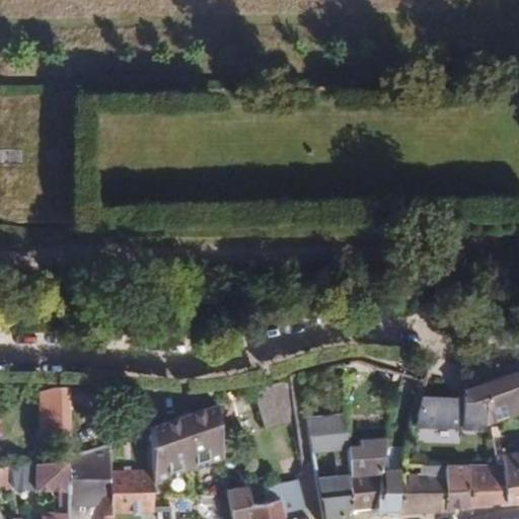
[(457,399),(418,396),(415,411),(412,426),(476,430),(476,426),(516,414),(513,399),(518,398),(518,373),(508,374),(462,391),(457,399)]
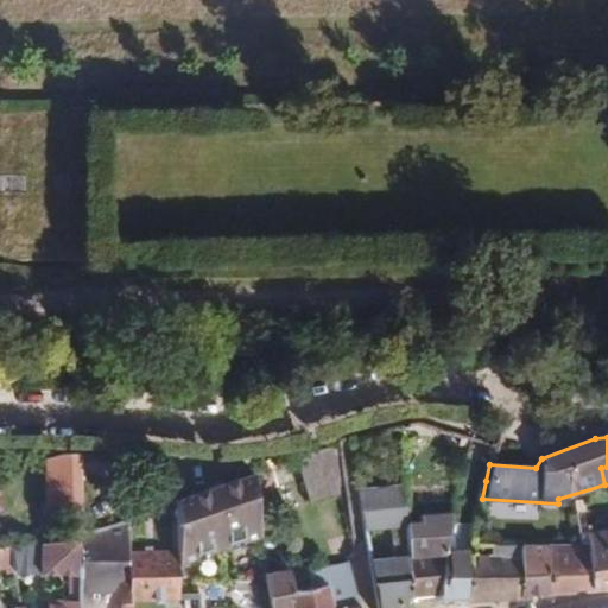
[(334,442),(297,456),(310,504),(341,494),(334,442)]
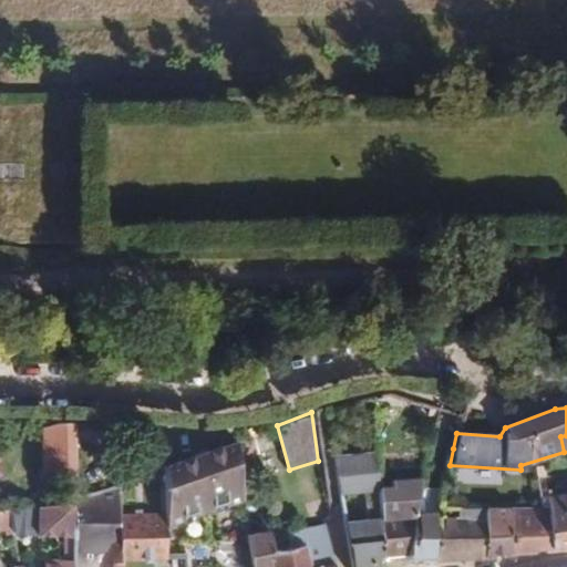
[(55,423),(41,429),(42,474),(75,474),(74,423),(55,423)]
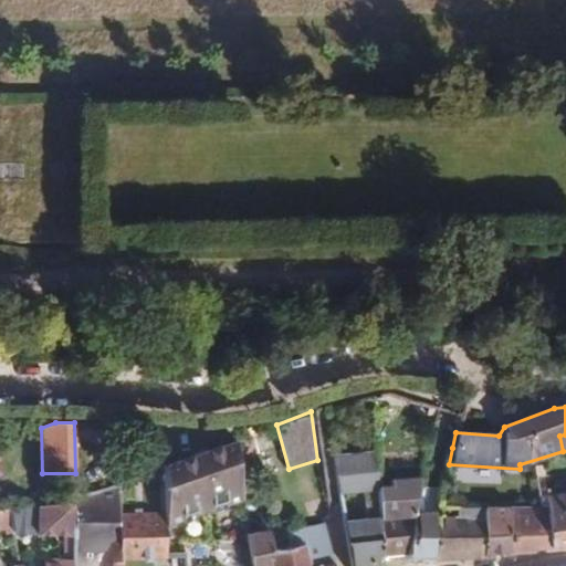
[(237,461),(260,457),(254,433),(236,441),(237,461)]
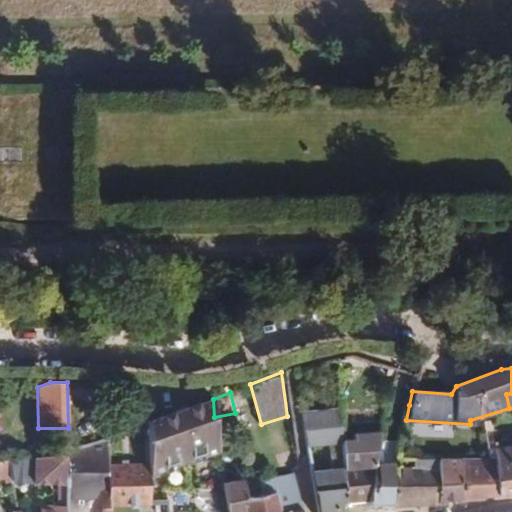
[(218,450),(214,417),(213,399),(149,423),(149,462),(150,464),(150,475),(218,450)]
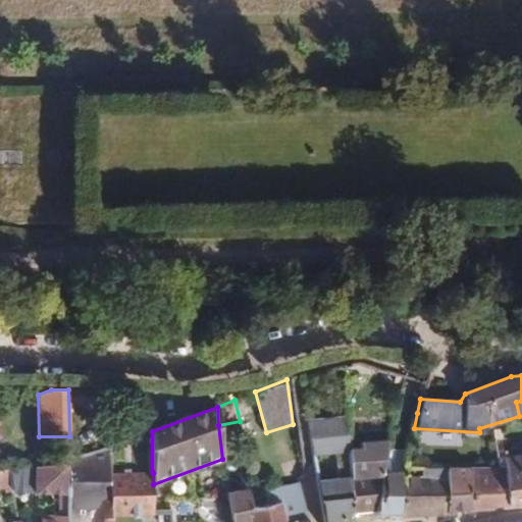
[(312,456),(349,452),(349,450),(347,415),(306,419),(312,456)]
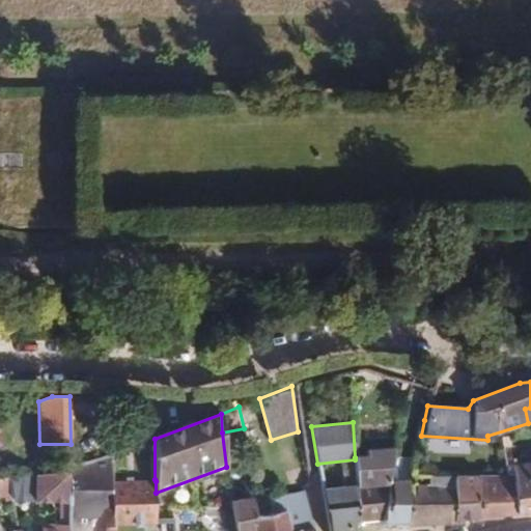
[(355,457),(355,459),(356,484),(357,488),(358,521),(381,519),(388,484),(392,464),(395,448),(367,450),(367,456),(355,457)]
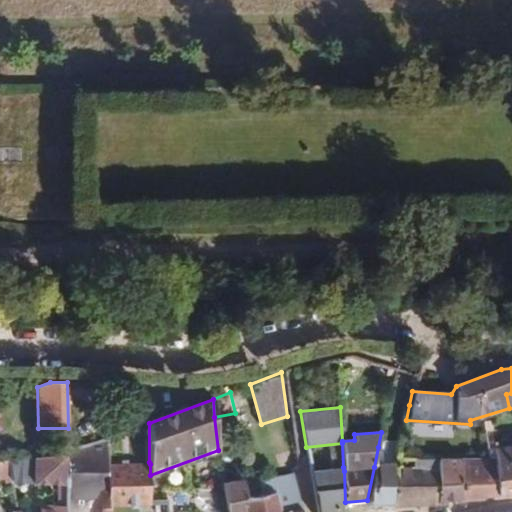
[(66,451),(64,511),(107,511),(108,465),(108,438),(83,446),(66,448),(66,451)]
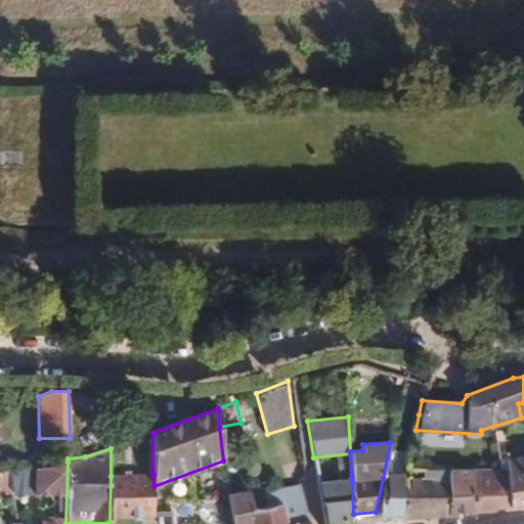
[(523,456),(506,460),(507,469),(511,506),(523,504),(523,456)]
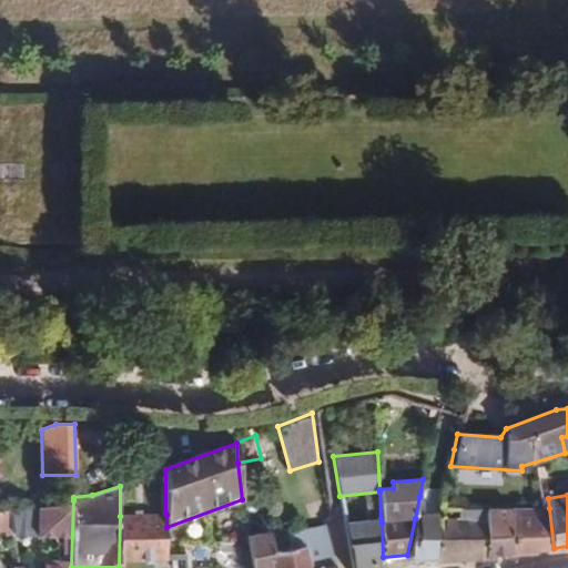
[(443,501),(419,496),(415,518),(440,518),(440,510),(443,501)]
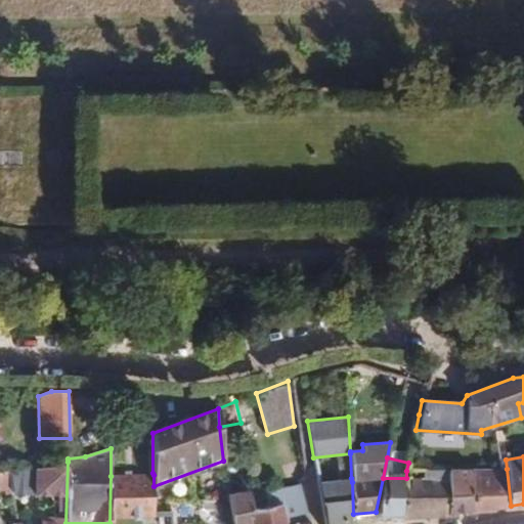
[(11,523),(10,523),(66,523),(68,462),(9,471),(11,488),(11,490),(43,486),(41,523),(13,523),(14,523),(11,523)]
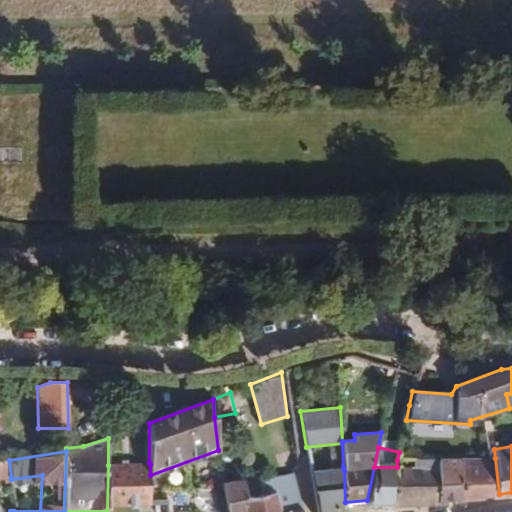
[(495,458),(457,459),(459,499),(499,494),(495,458)]
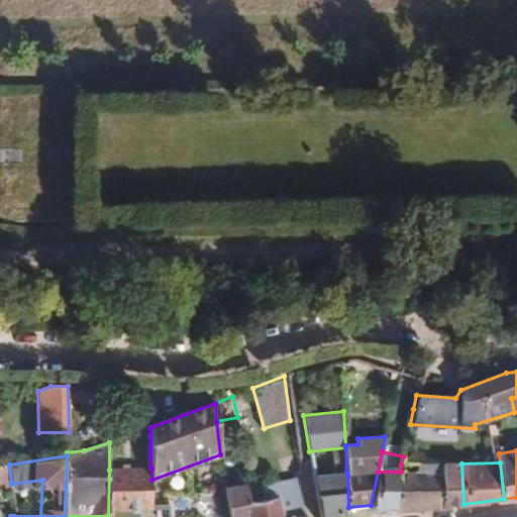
[(439,464),(441,506),(463,504),(461,463),(439,464)]
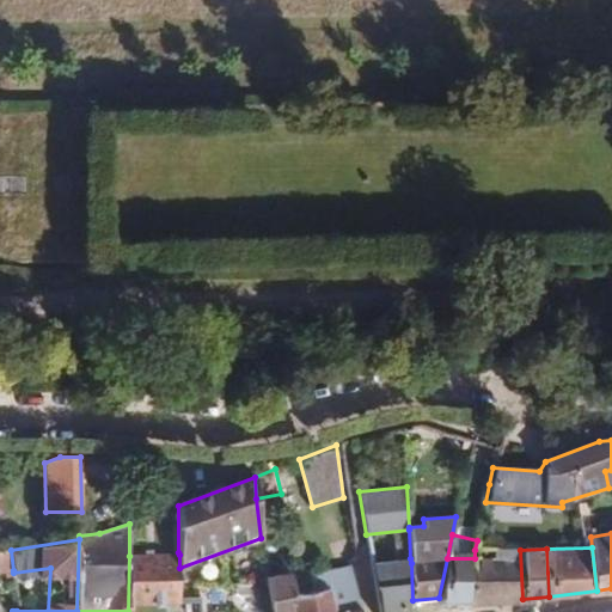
[(0,551),(0,571),(13,570),(11,550),(0,551)]
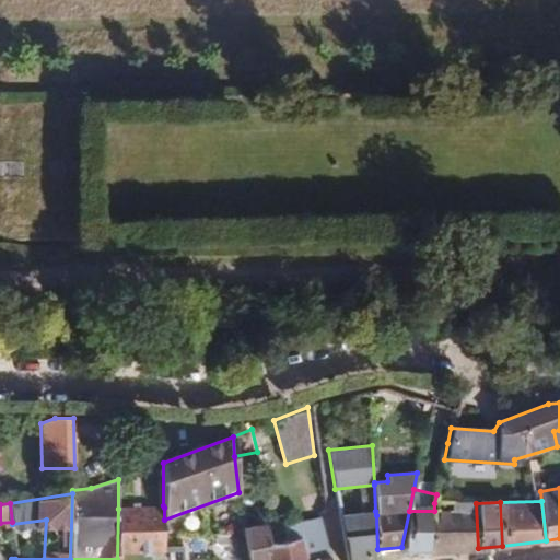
[(434,511),(429,551),(478,548),(476,503),(434,503),(434,511)]
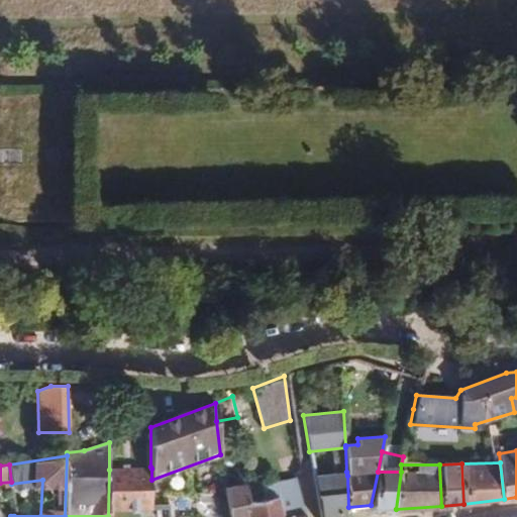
[(226,516),(223,488),(221,467),(197,469),(199,494),(167,494),(167,505),(167,516),(226,516)]
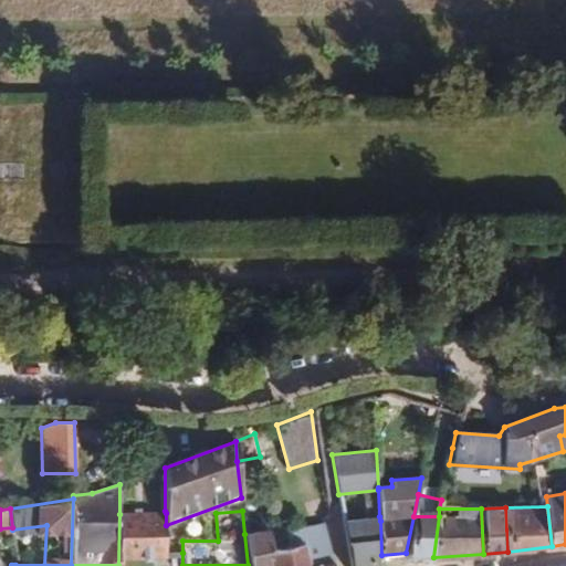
[(166,554),(166,525),(166,513),(119,514),(118,565),(182,565),(182,553),(166,554)]
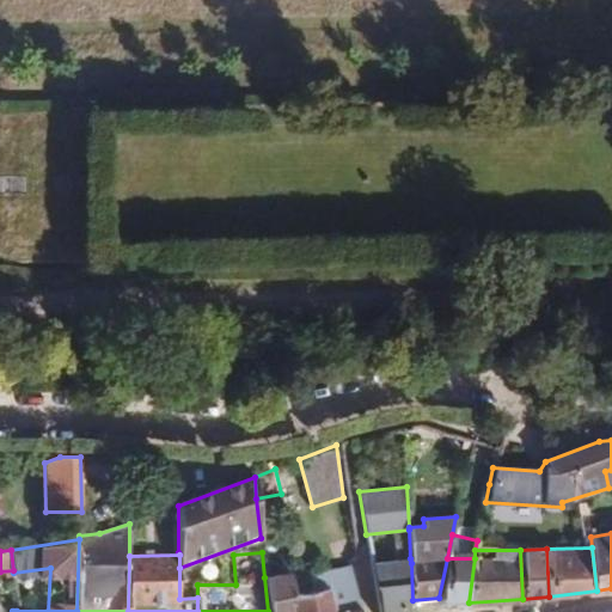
[(411,563),(410,558),(371,562),(378,611),(410,611),(408,600),(396,601),(396,588),(405,587),(399,564),(411,563)]
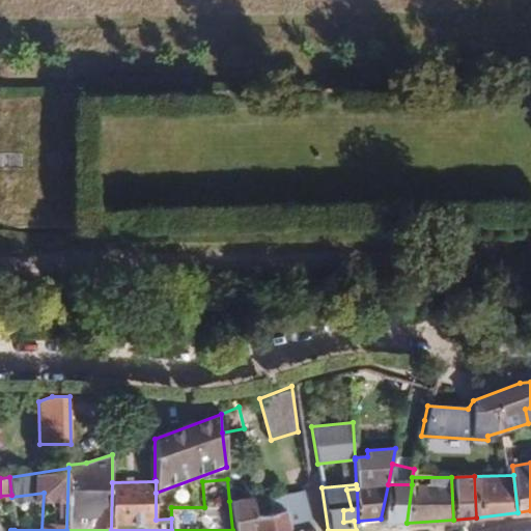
[(412,484),(388,484),(381,519),(380,524),(407,523),(412,484)]
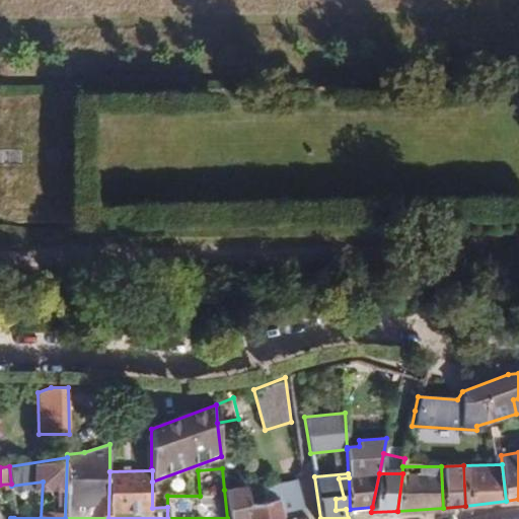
[(350,509),(349,477),(339,478),(344,498),(336,499),(336,510),(346,509),(350,509)]
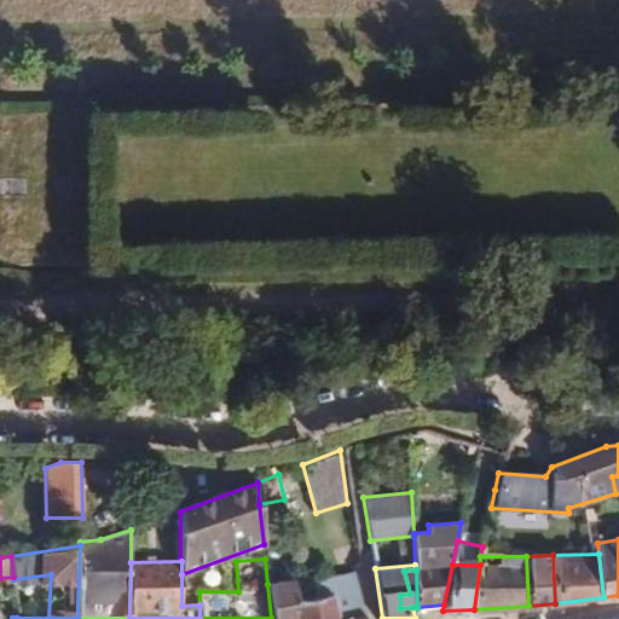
[(317,599),(299,602),(298,603),(299,618),(365,618),(353,573),(313,583),(317,599)]
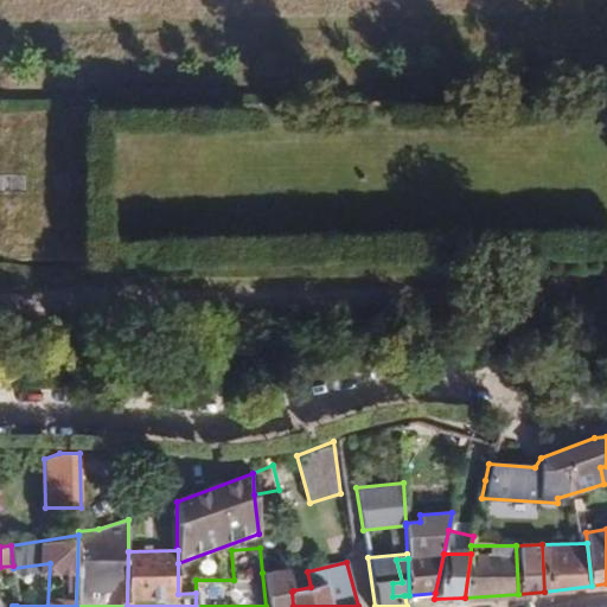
[(293,590),(289,567),(262,573),(266,606),(293,606),(292,592),(293,590)]
